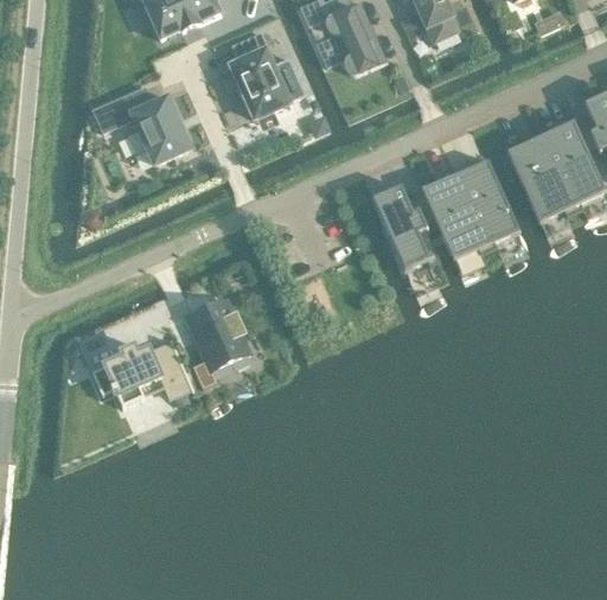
[(144,0),(161,38),(181,29),(183,31),(200,23),(199,20),(219,11),(215,0),(144,0)]
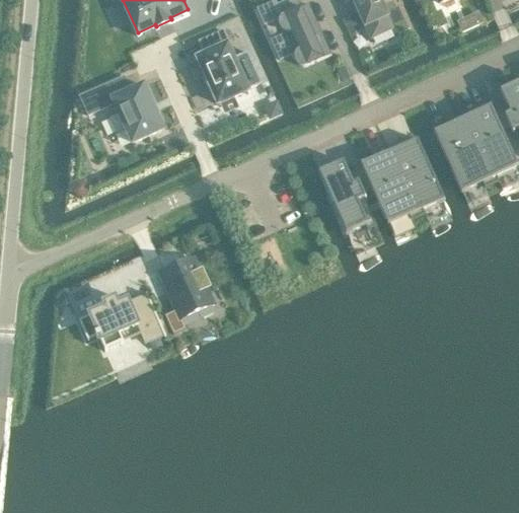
[(269,0),(257,5),(264,20),(282,12),(283,12),(281,14),(280,16),(279,18),(279,20),(280,22),(281,24),(282,25),(283,25),(283,26),(284,26),(284,30),(284,31),(272,37),(281,59),(295,53),(295,54),(295,55),(295,56),(295,57),(295,58),(297,60),(299,62),(302,62),(304,63),(307,62),(331,51),(324,34),(323,35),(314,17),(315,16),(308,0),(300,4),(298,0),(277,0),(269,0)]
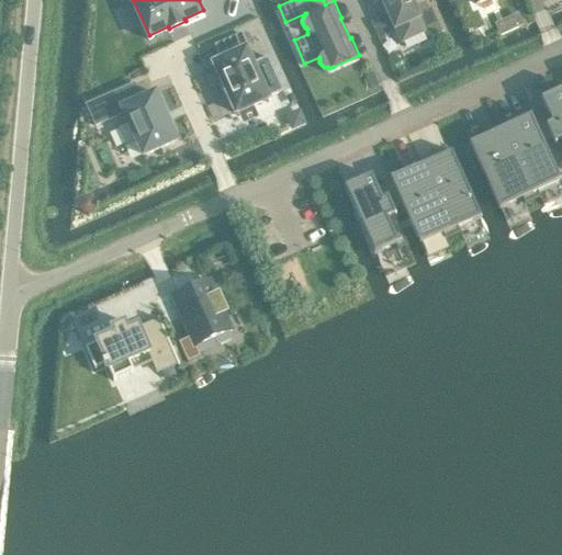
[(383,0),(395,24),(402,37),(425,27),(419,13),(414,0),(383,0)]
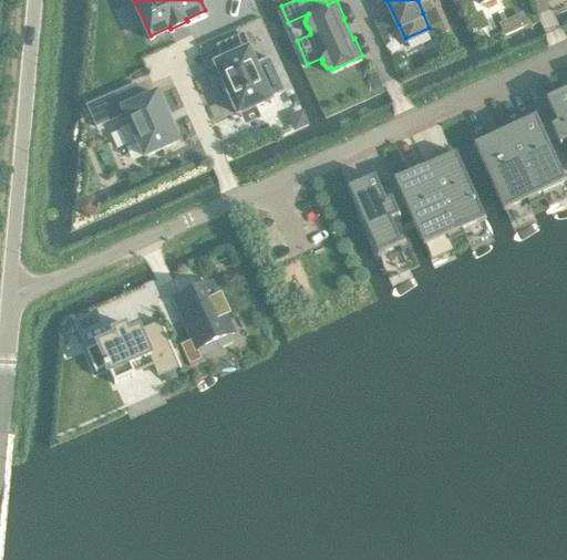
[(224,55),(216,60),(225,80),(228,89),(238,110),(270,94),(285,89),(269,53),(255,60),(248,47),(251,45),(244,29),(217,41),(224,55)]
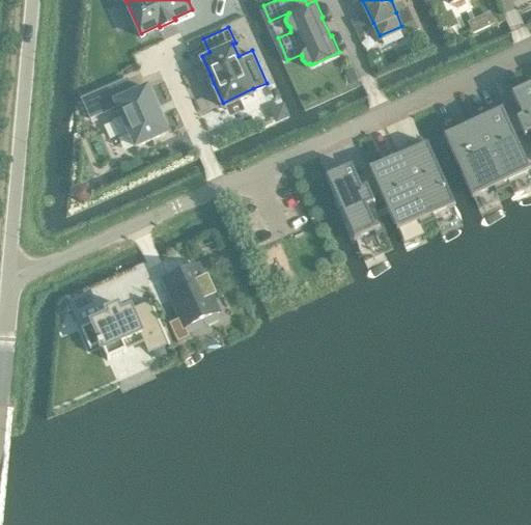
[(127,74),(80,95),(89,116),(117,104),(121,113),(113,116),(119,132),(129,128),(135,143),(167,129),(160,112),(155,100),(146,83),(134,88),(127,74)]
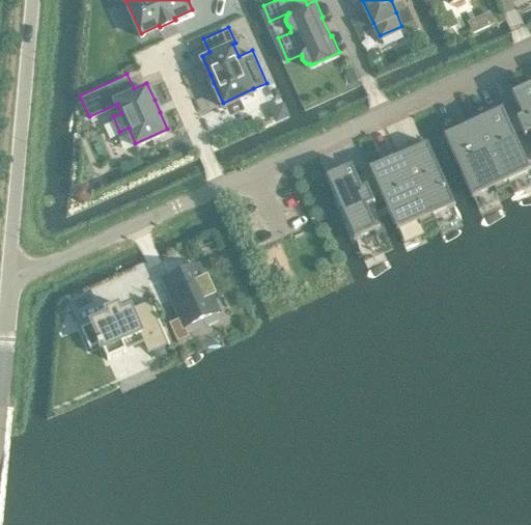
[(530,80),(510,89),(516,103),(502,109),(512,133),(514,132),(524,128),(530,144),(530,80)]
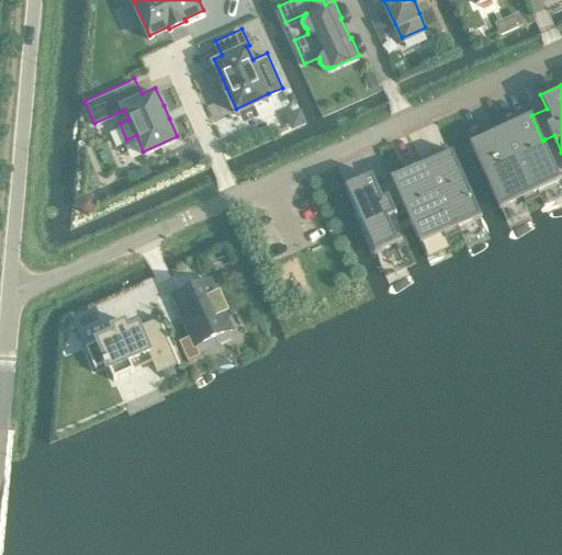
[(561,177),(544,139),(542,140),(531,115),(530,111),(501,124),(510,148),(532,195),(540,191),(538,188),(561,177)]
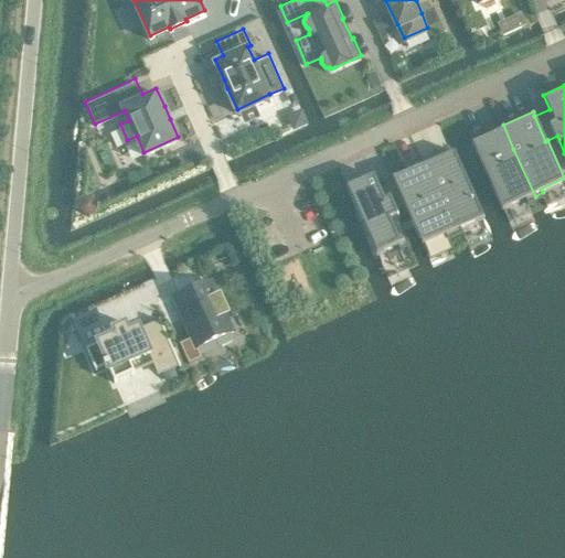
[(535,196),(513,149),(503,125),(471,139),(501,206),(525,195),(528,200),(535,196)]
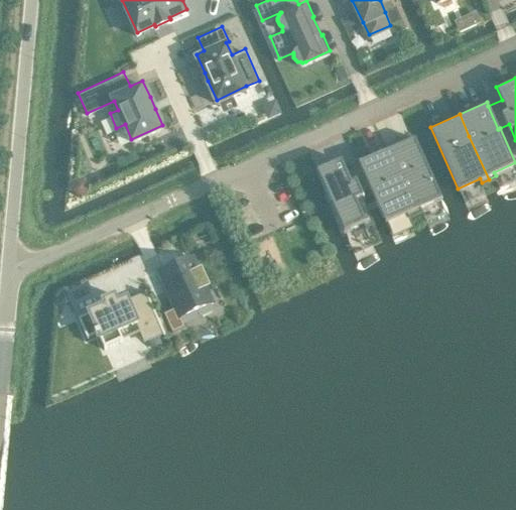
[(442,196),(415,134),(386,147),(396,168),(415,212),(422,209),(420,205),(442,196)]
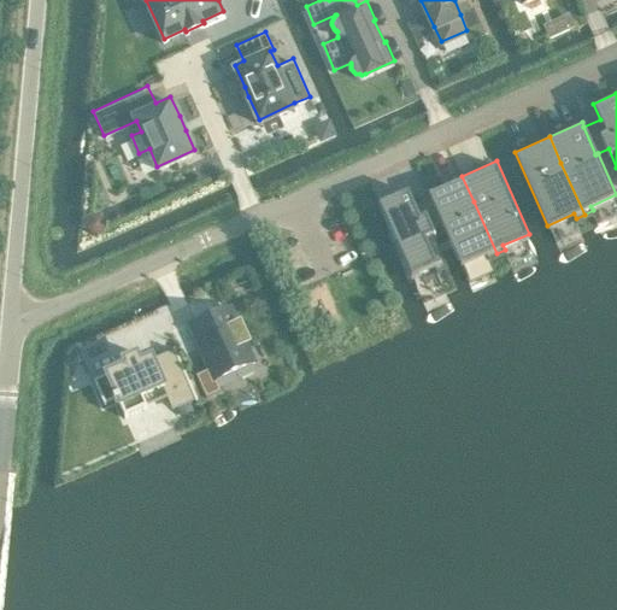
[(497,253),(474,201),(462,176),(429,191),(430,194),(446,227),(444,228),(460,264),(486,252),(488,257),(497,253)]
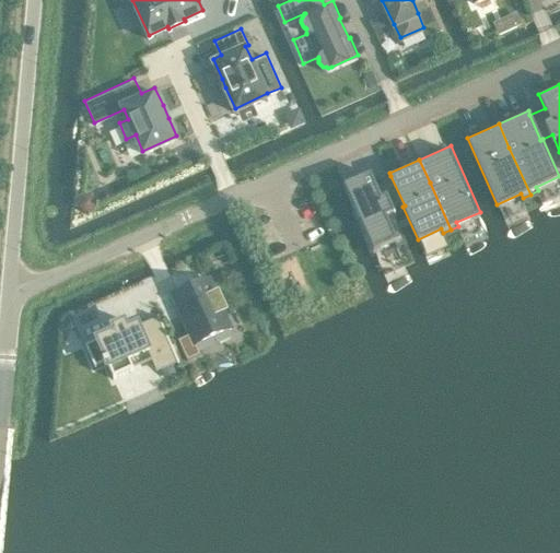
[(394,211),(403,207),(405,206),(391,176),(376,183),(371,169),(342,181),(373,249),(395,239),(396,244),(406,239),(394,211)]
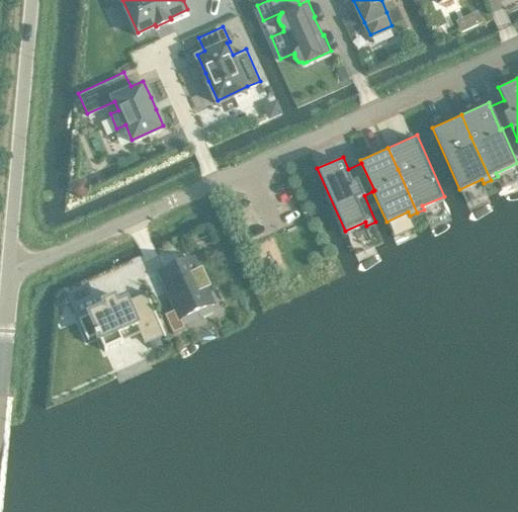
[(213,301),(206,284),(209,283),(201,266),(198,267),(192,254),(159,269),(176,306),(180,315),(181,315),(213,301)]
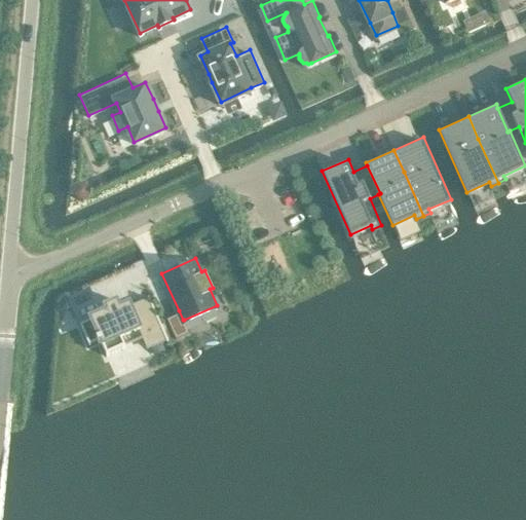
[(107,308),(80,321),(88,340),(100,336),(106,351),(125,343),(124,342),(124,341),(161,325),(162,324),(150,295),(148,296),(130,304),(129,301),(127,302),(119,306),(116,299),(106,304),(107,308)]
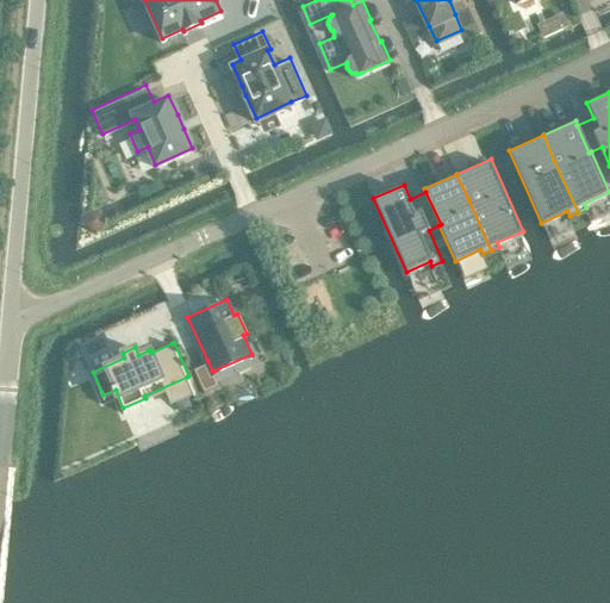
[(218,381),(213,371),(212,371),(207,360),(193,366),(204,389),(218,381)]
